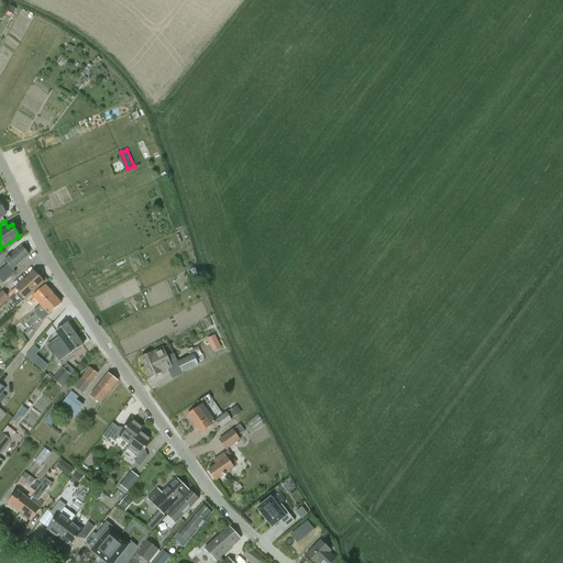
[(12,269),(29,255),(21,246),(11,255),(10,254),(7,256),(9,258),(4,262),(8,265),(0,271),(0,278),(3,283),(15,273),(12,269)]
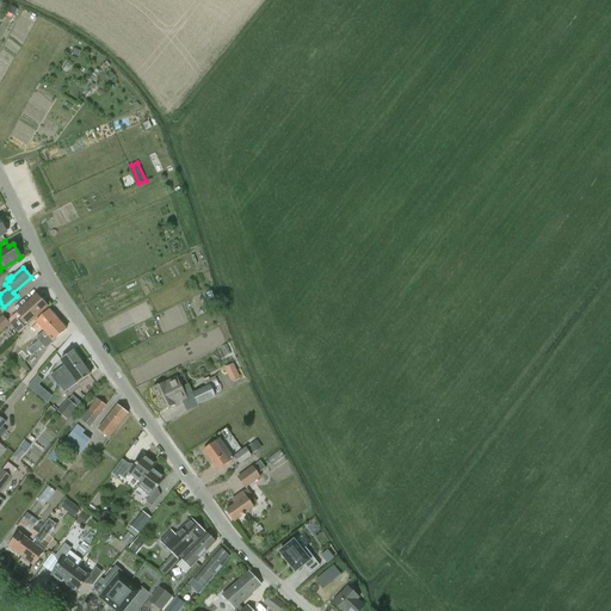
[(48,307),(36,295),(17,313),(22,318),(17,321),(24,328),(31,321),(34,320),(48,307)]
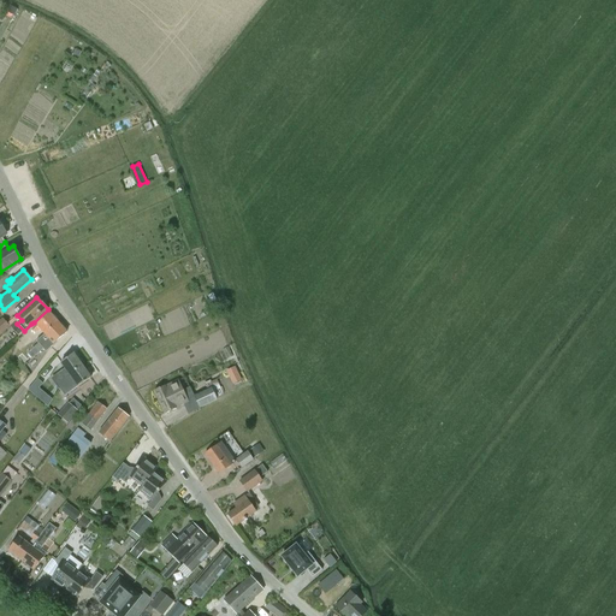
[(41,330),(45,333),(58,321),(49,312),(36,324),(37,326),(33,330),(35,333),(37,331),(39,332),(41,330)]
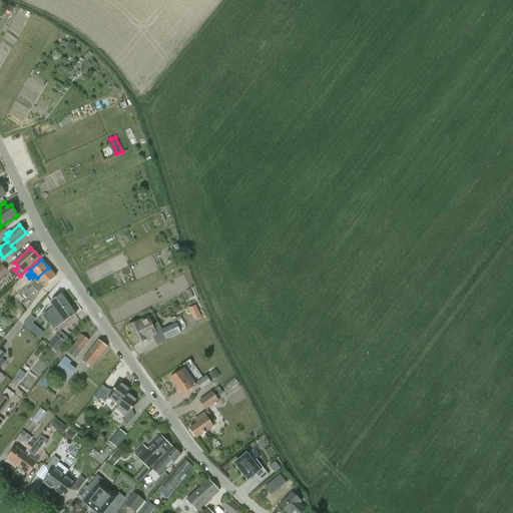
[(0,280),(8,273),(2,266),(0,267),(0,280)]
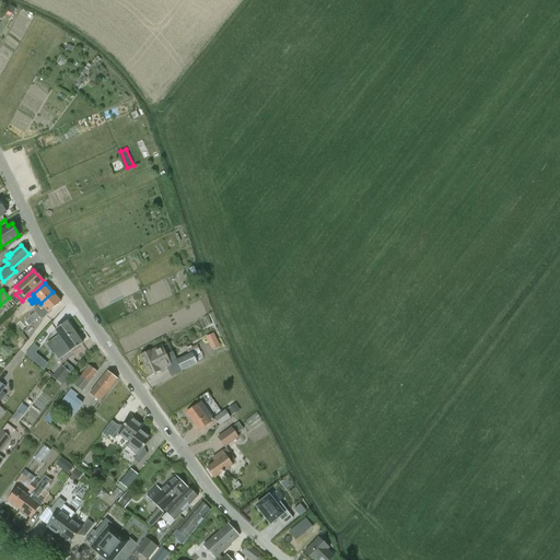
[(53,292),(41,303),(33,310),(39,316),(44,317),(61,302),(53,292)]
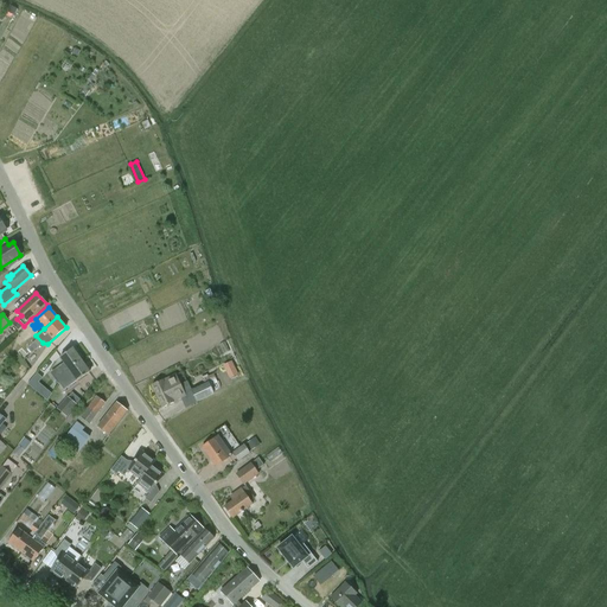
[(26,347),(31,353),(43,343),(37,338),(33,342),(30,337),(23,343),(26,347)]
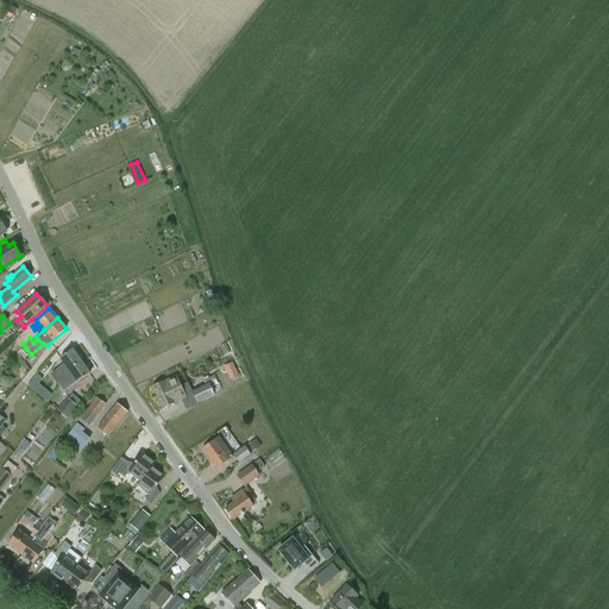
[(82,362),(73,349),(60,359),(66,365),(50,376),(55,381),(82,362)]
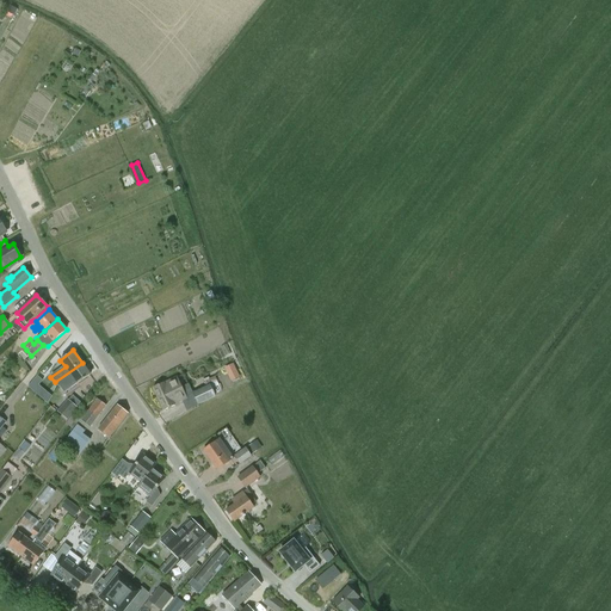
[(92,375),(82,363),(56,382),(66,394),(92,375)]
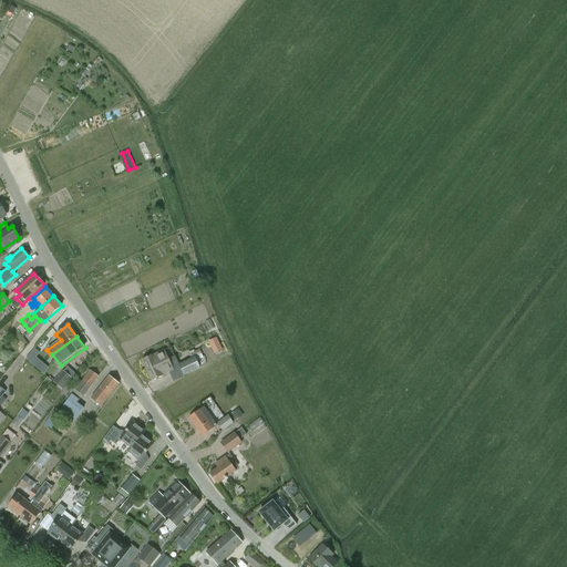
[(222,351),(216,338),(208,341),(215,354),(222,351)]
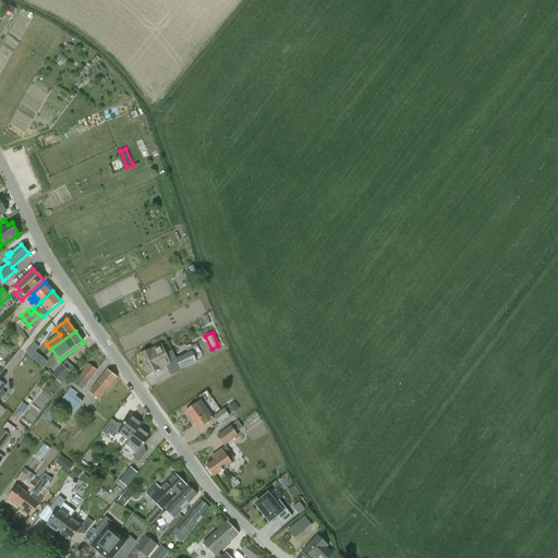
[(45,351),(34,342),(25,353),(36,362),(45,351)]
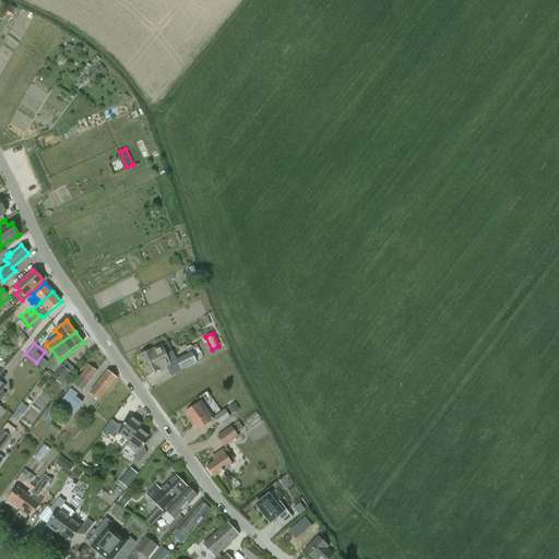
[(186,347),(188,353),(176,359),(173,351),(166,354),(162,344),(151,351),(141,355),(150,375),(159,370),(161,372),(165,370),(164,369),(167,368),(170,376),(180,370),(198,363),(197,360),(203,358),(197,344),(191,346),(191,345),(186,347)]
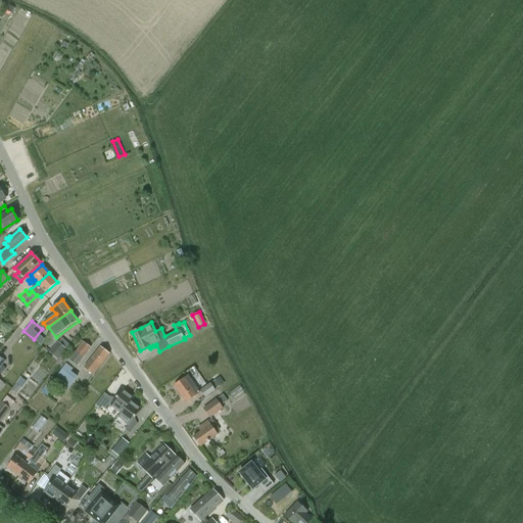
[(57,360),(66,348),(54,338),(45,349),(57,360)]
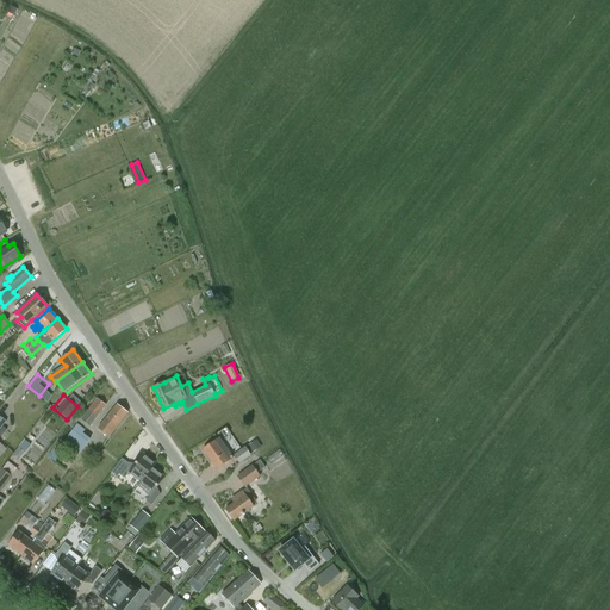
[(54,460),(57,455),(66,446),(73,452),(78,455),(91,439),(83,434),(86,430),(85,430),(89,425),(91,427),(106,405),(97,398),(88,410),(85,408),(78,416),(74,412),(66,423),(73,429),(63,443),(58,440),(50,450),(47,455),(54,460)]
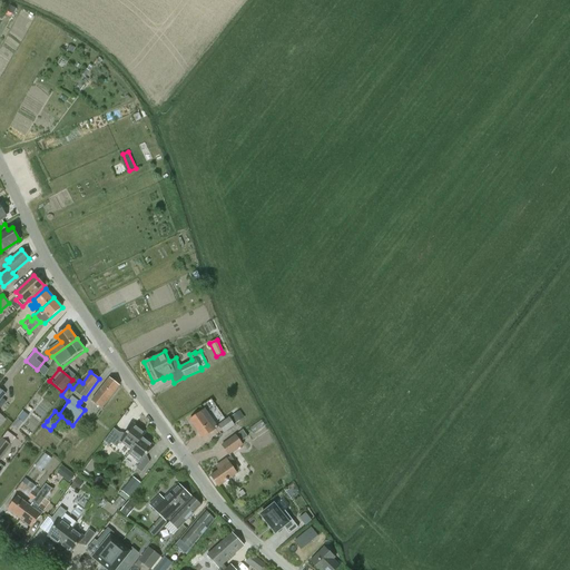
[(119,385),(109,379),(91,401),(101,409),(119,385)]
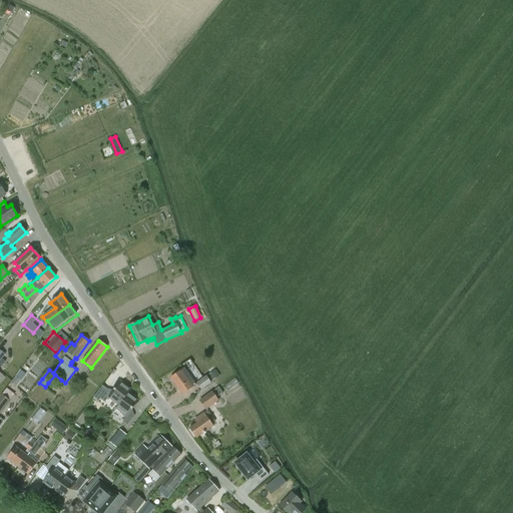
[(182,394),(195,385),(183,368),(170,378),(182,394)]
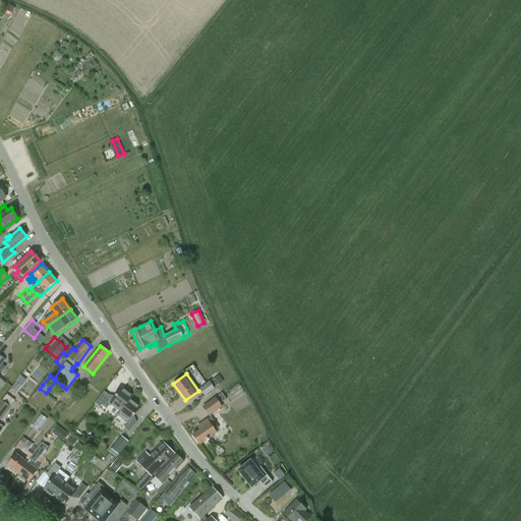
[(10,388),(16,393),(25,380),(20,375),(10,388)]
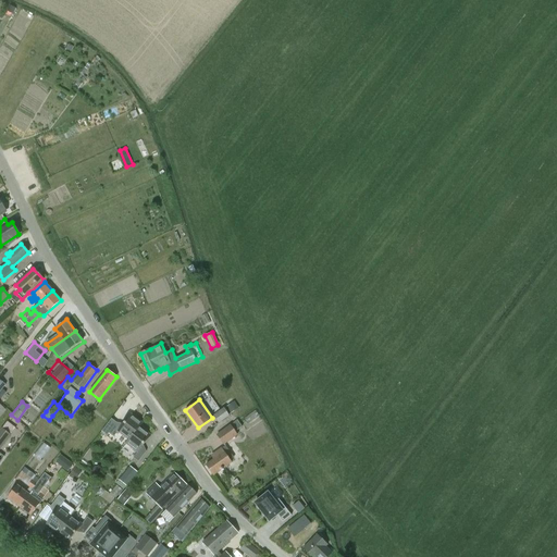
[(230,416),(224,408),(213,416),(219,423),(230,416)]
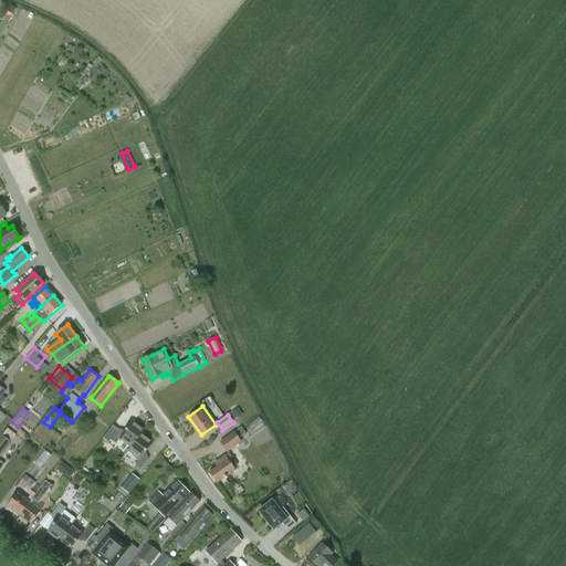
[(252,431),(263,423),(259,418),(248,425),(252,431)]
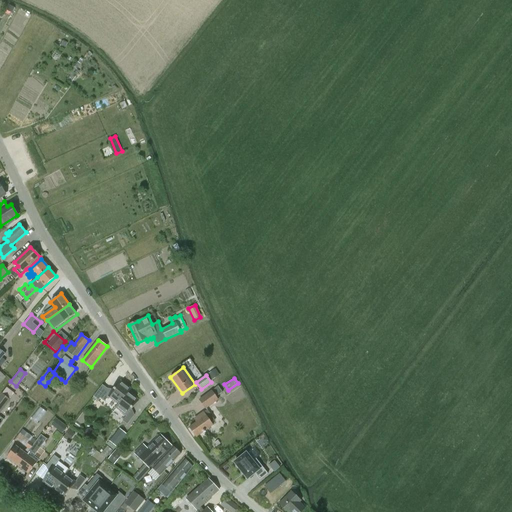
[(108,397),(118,404),(128,392),(128,393),(131,389),(120,381),(114,389),(107,389),(102,385),(92,399),(95,402),(97,399),(98,400),(100,398),(105,402),(108,397)]
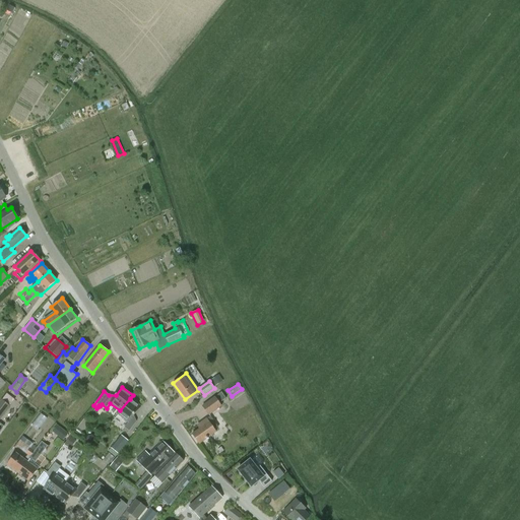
[(215,396),(202,406),(208,415),(221,406),(219,403),(226,398),(221,392),(215,396)]
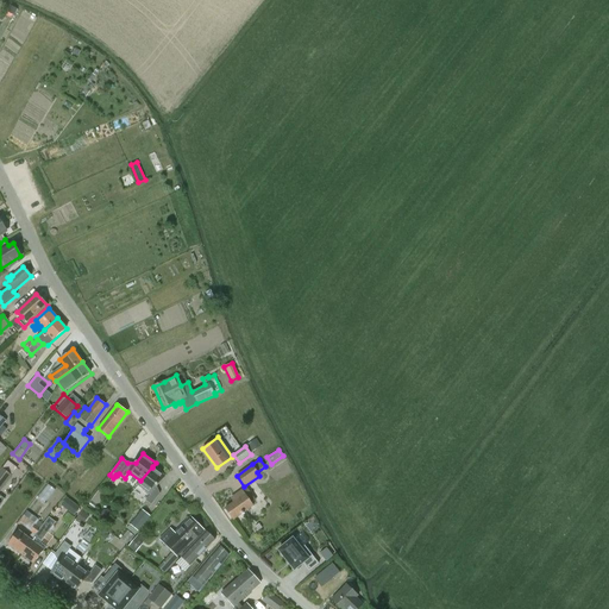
[(1,468),(0,470),(0,491),(12,476),(18,468),(8,460),(2,469),(1,468)]
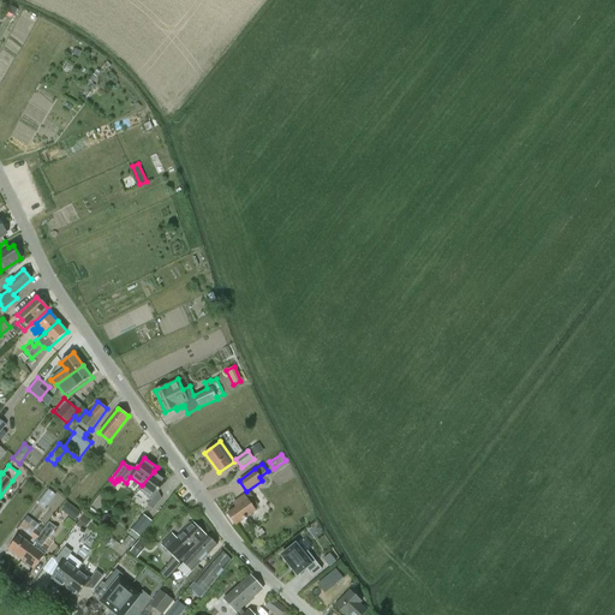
[(154,471),(142,485),(139,490),(151,499),(147,506),(153,509),(161,499),(159,491),(166,481),(154,472),(154,471)]
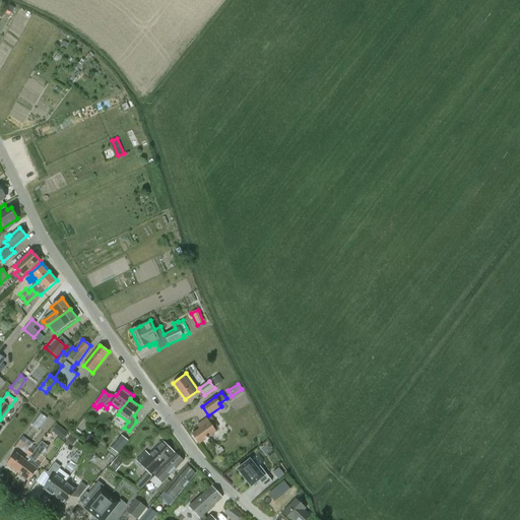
[(38,430),(47,417),(41,413),(31,425),(38,430)]
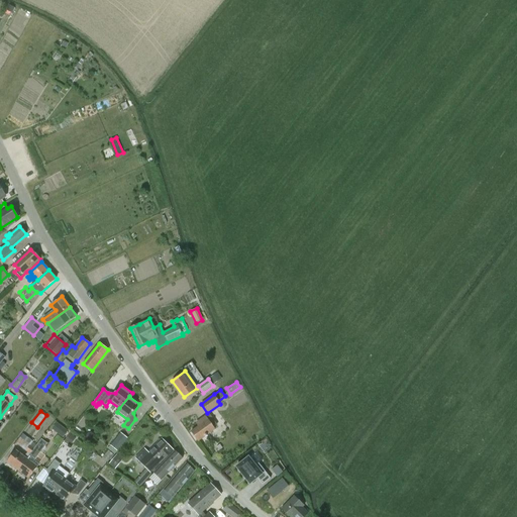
[(214,429),(205,416),(197,422),(200,426),(191,431),(198,441),(214,429)]
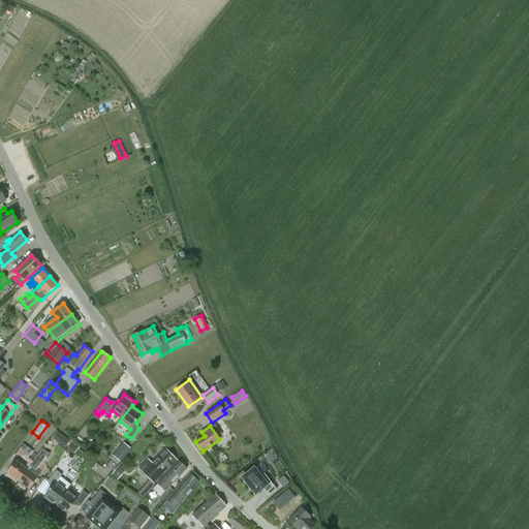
[(69,441),(58,433),(53,439),(64,447),(69,441)]
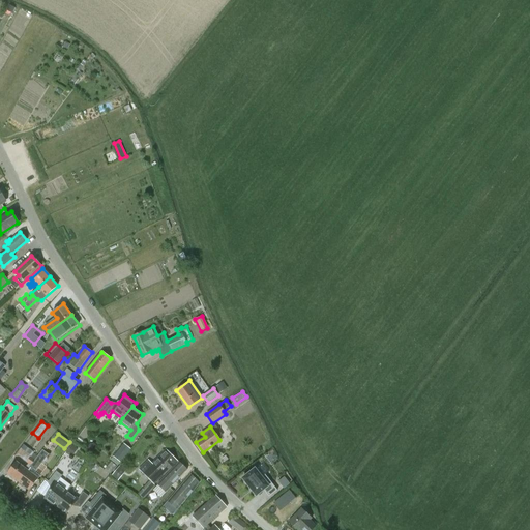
[(117,466),(120,463),(130,449),(123,443),(110,460),(117,466)]
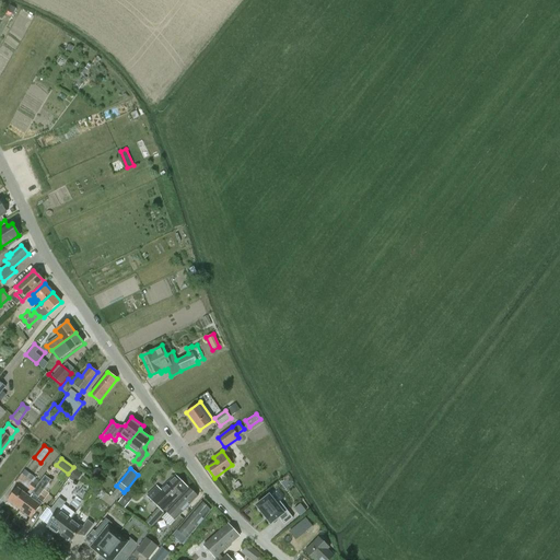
[(8,500),(20,510),(39,482),(35,479),(36,478),(36,477),(35,476),(34,477),(25,470),(16,480),(28,488),(27,489),(30,490),(26,494),(16,488),(8,500)]
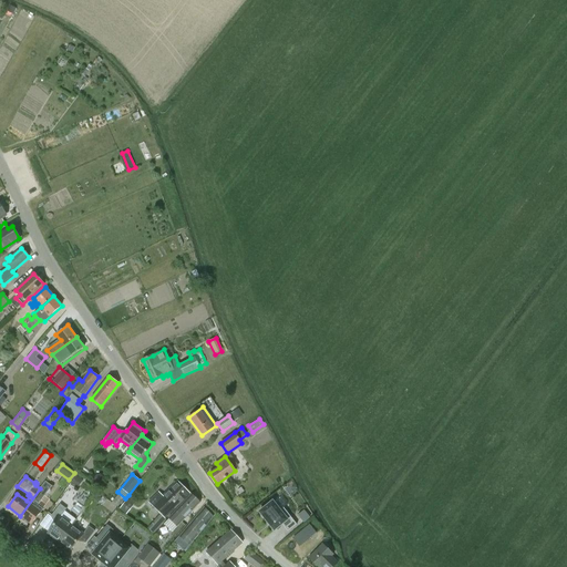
[(52,486),(45,482),(40,488),(20,516),(31,524),(41,512),(35,508),(52,486)]
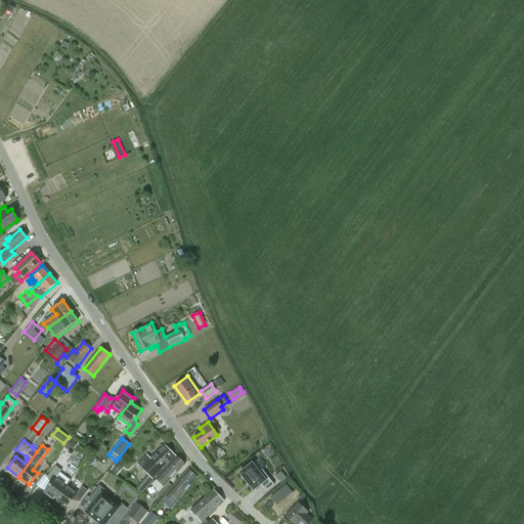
[(175,456),(164,445),(150,459),(146,455),(137,464),(151,480),(175,456)]
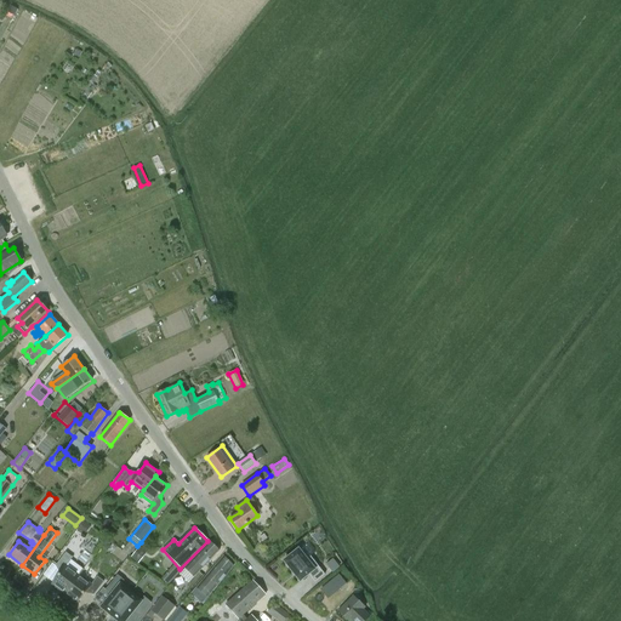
[(209,541),(193,558),(184,568),(186,569),(180,575),(189,584),(194,577),(218,551),(209,541)]
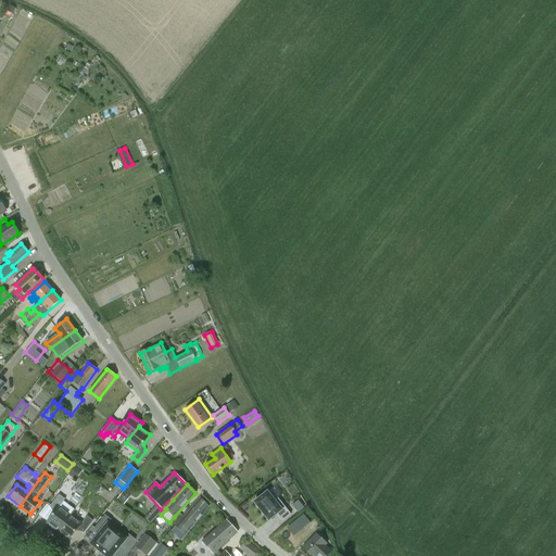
[(124,505),(133,494),(125,489),(116,500),(124,505)]
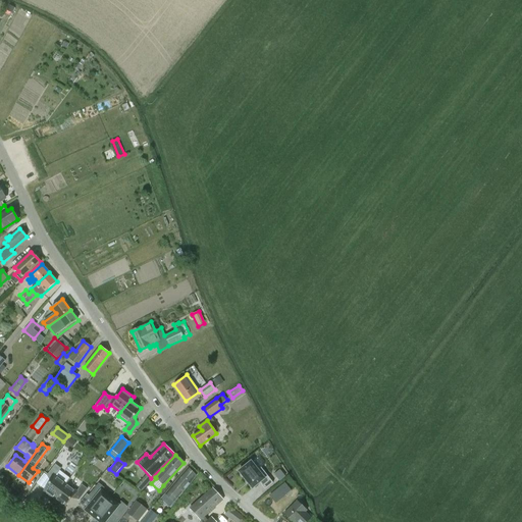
[(44,491),(54,500),(66,483),(56,475),(61,469),(55,464),(47,475),(50,482),(44,491)]
